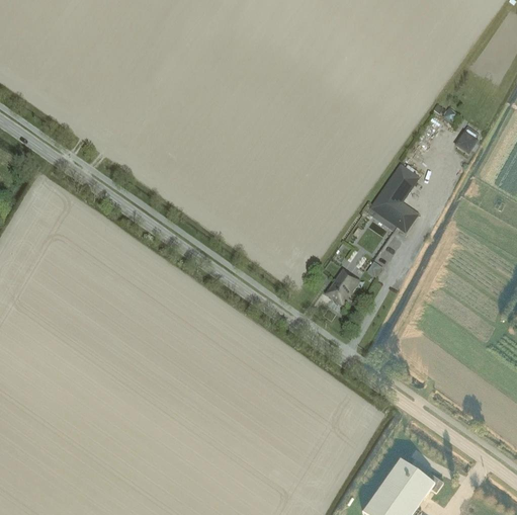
[(463,134),(457,144),(466,150),(474,141),(463,134)]
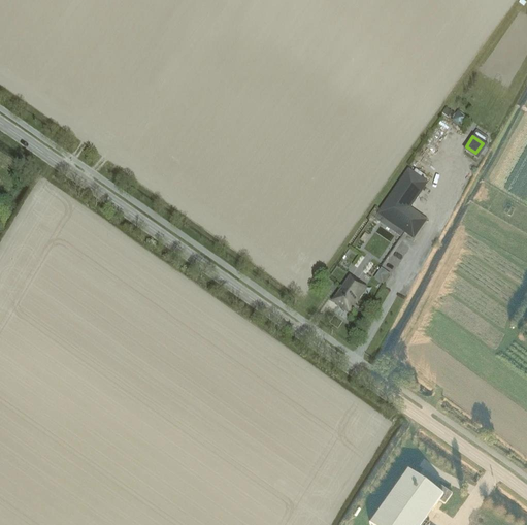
[(425,218),(407,205),(426,181),(408,168),(377,210),(413,235),(425,218)]
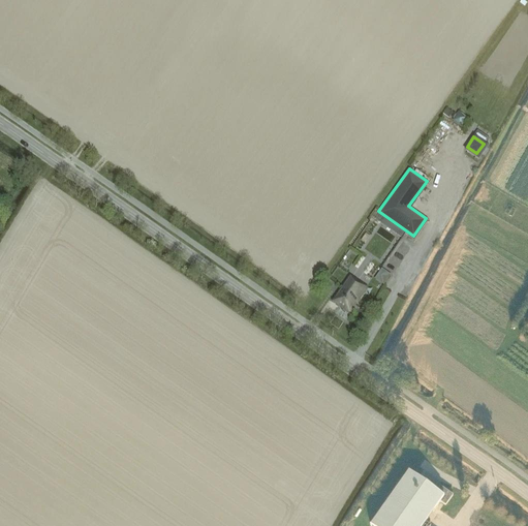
[(381,267),(374,277),(383,283),(390,273),(381,267)]
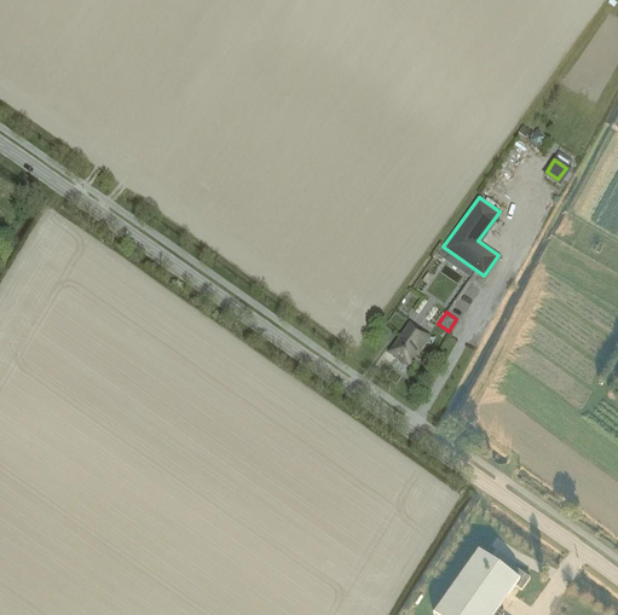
[(391,349),(408,361),(427,335),(409,323),(404,330),(391,349)]
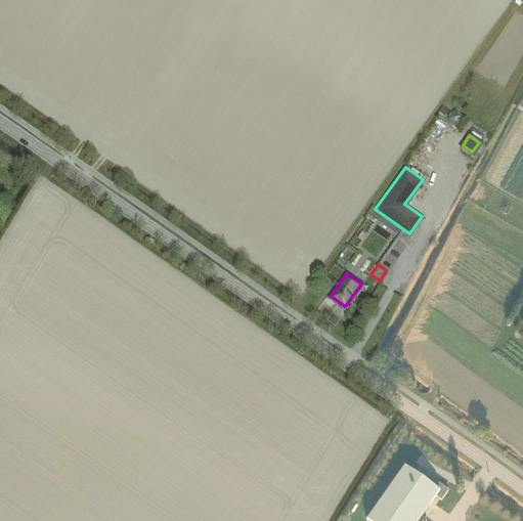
[(403,463),(367,518),(372,520),(418,520),(440,485),(403,463)]
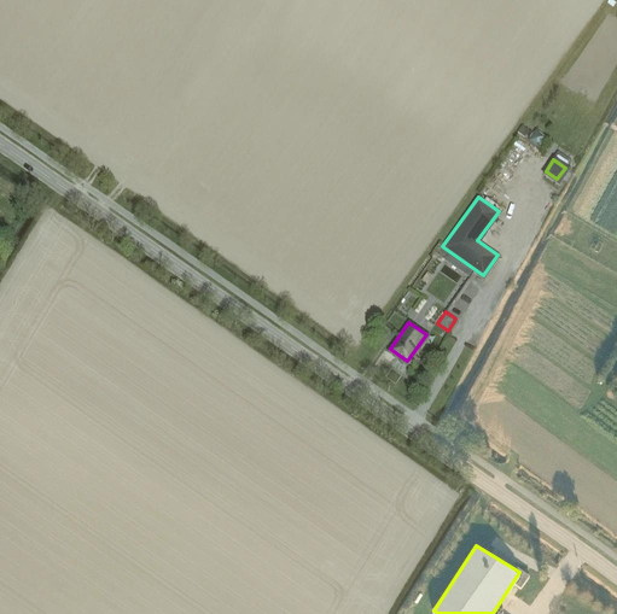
[(522,586),(531,573),(513,561),(510,566),(522,574),(516,583),(522,586)]
